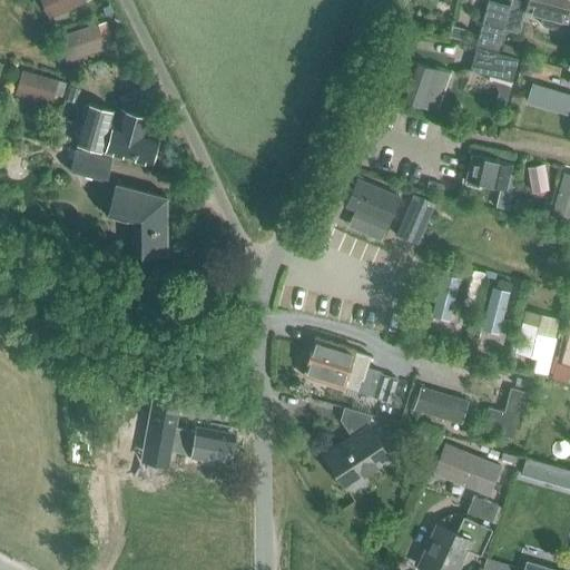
[(41,0),(50,17),(80,2),(84,0),(41,0)]
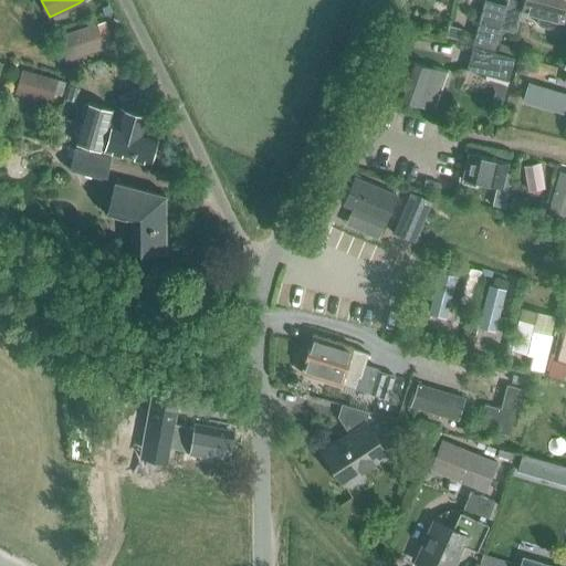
[(109,13),(115,11),(116,10),(111,0),(109,0),(104,3),(109,13)]
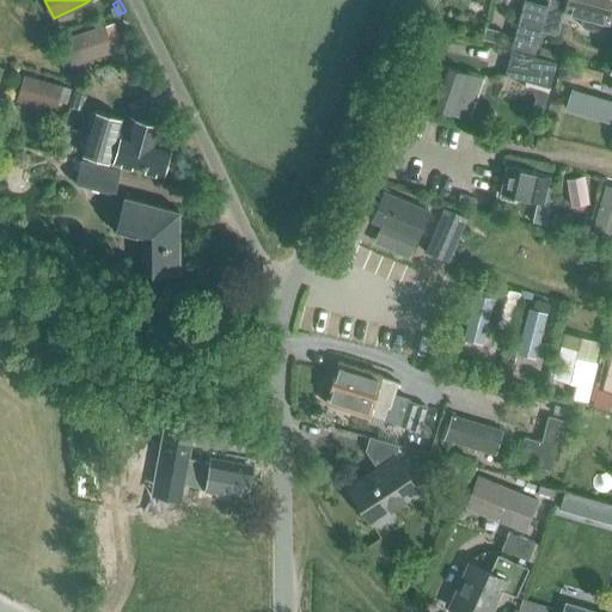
[(532,56),(538,35),(539,35),(546,6),(524,0),(509,50),(532,56)]
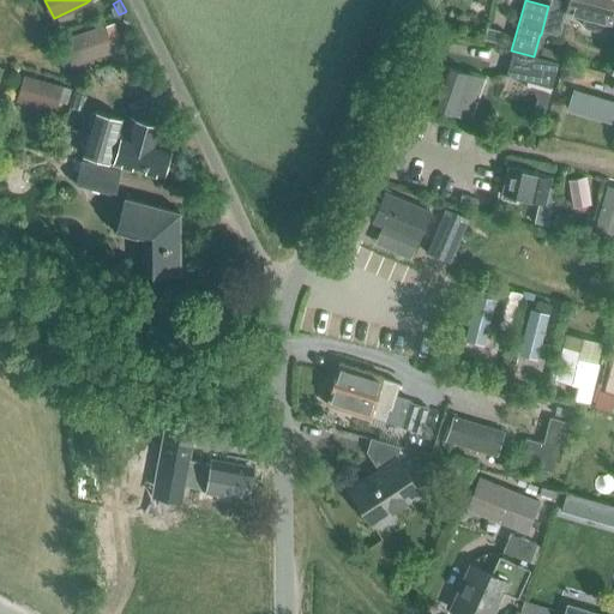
[(613,0),(549,0),(548,6),(541,35),(557,40),(564,13),(583,19),(581,28),(583,31),(597,35),(601,32),(603,24),(611,26),(613,10),(613,0)]
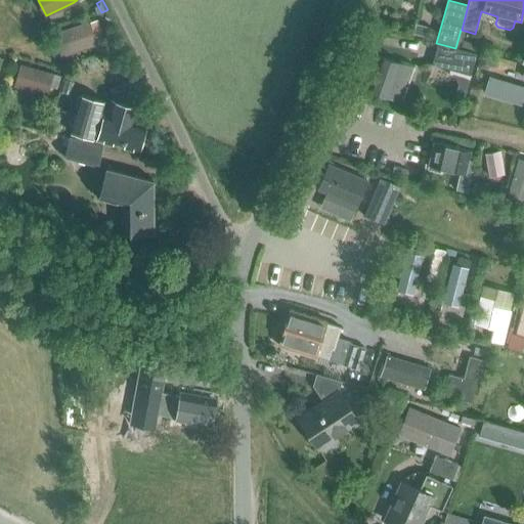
[(87,24),(55,35),(62,55),(92,45),(103,41),(97,22),(87,24)]
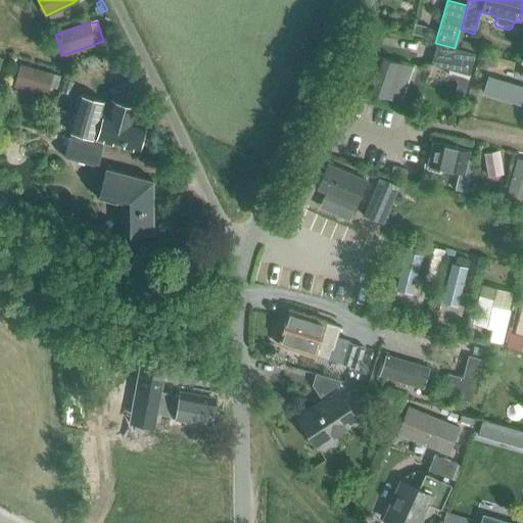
[(461,41),(460,46),(476,51),(477,46),(461,41)]
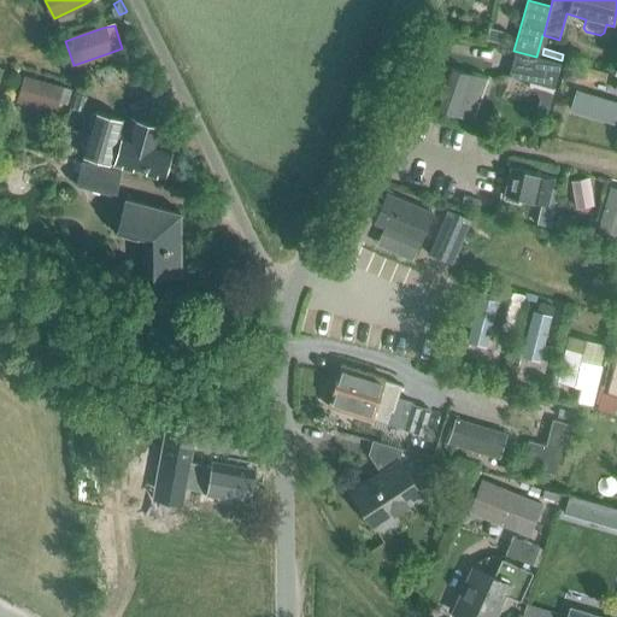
[(536,110),(546,112),(559,63),(536,57),(513,51),(506,76),(528,82),(527,90),(534,93),(539,100),(536,110)]
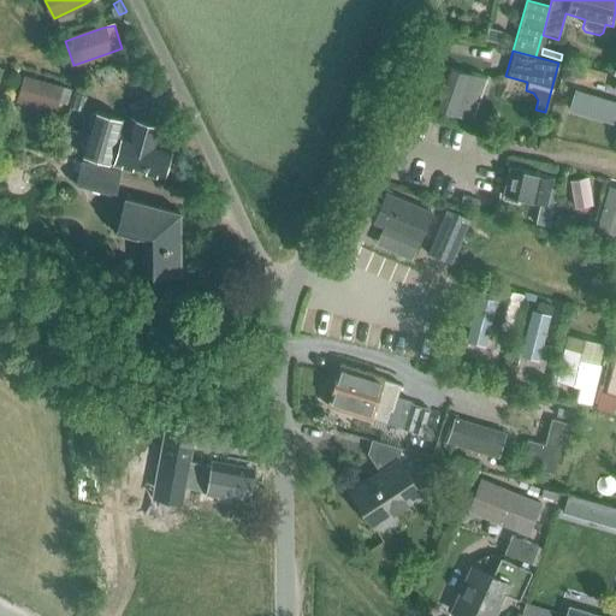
[(578,77),(580,69),(564,65),(561,80),(569,82),(578,77)]
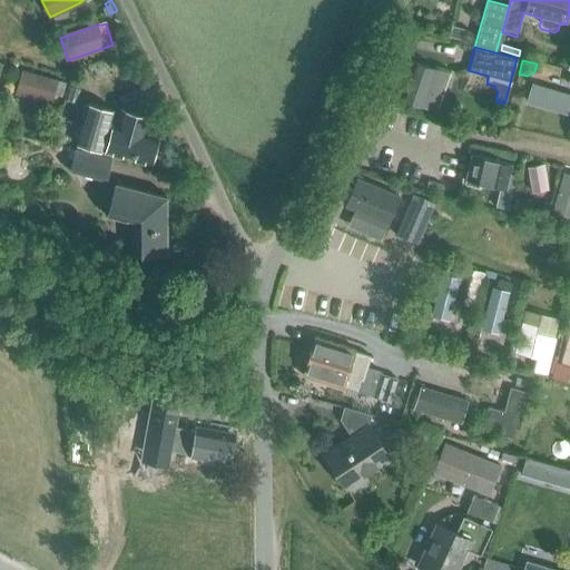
[(400,98),(431,109),(433,102),(438,105),(449,74),(412,61),(400,98)]
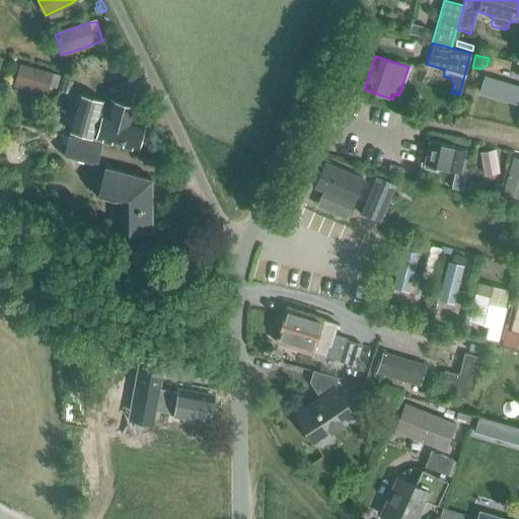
[(20,65),(14,85),(46,94),(51,74),(20,65)]
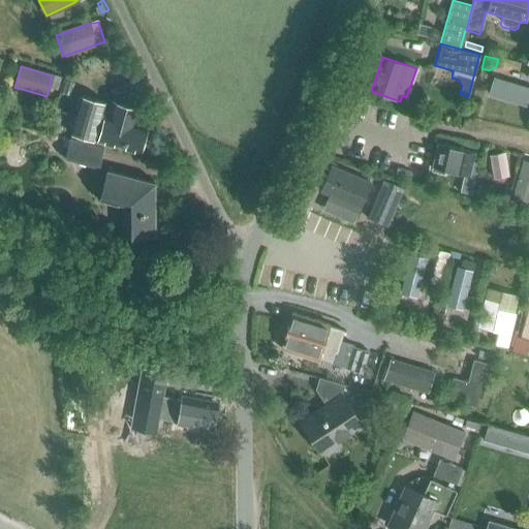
[(528,87),(493,76),(487,96),(525,107),(528,92),(528,87)]
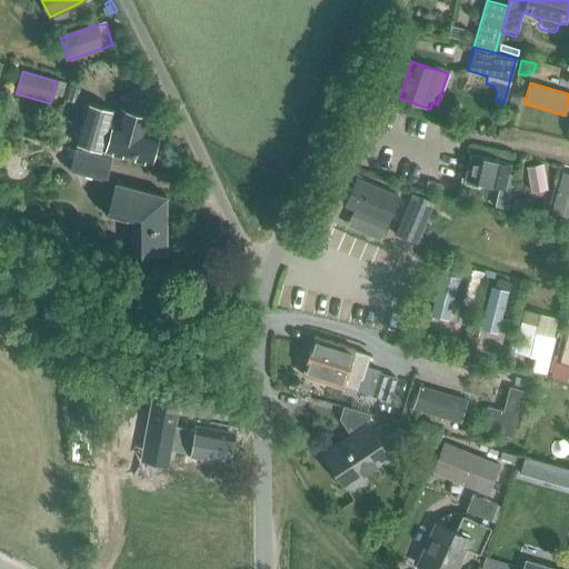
[(88,101),(76,143),(101,150),(107,131),(106,131),(112,109),(88,101)]
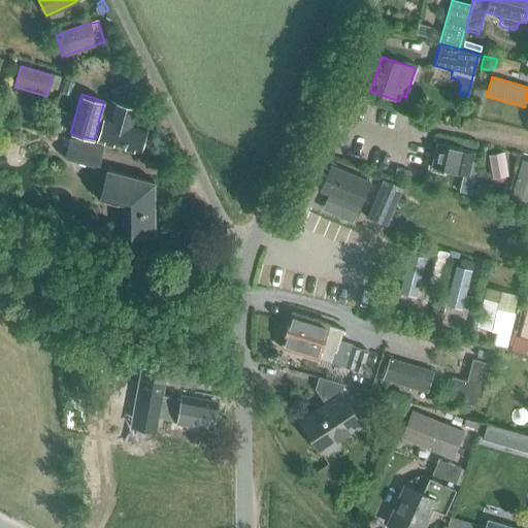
[(105,123),(99,122),(94,139),(138,153),(142,140),(145,138),(147,133),(145,130),(146,125),(135,122),(138,109),(111,101),(105,123)]
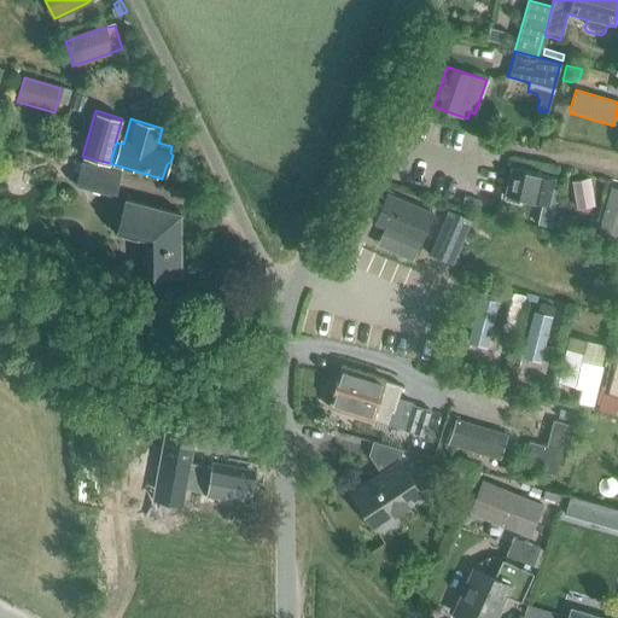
[(0,124),(0,138),(6,141),(11,129),(0,124)]
